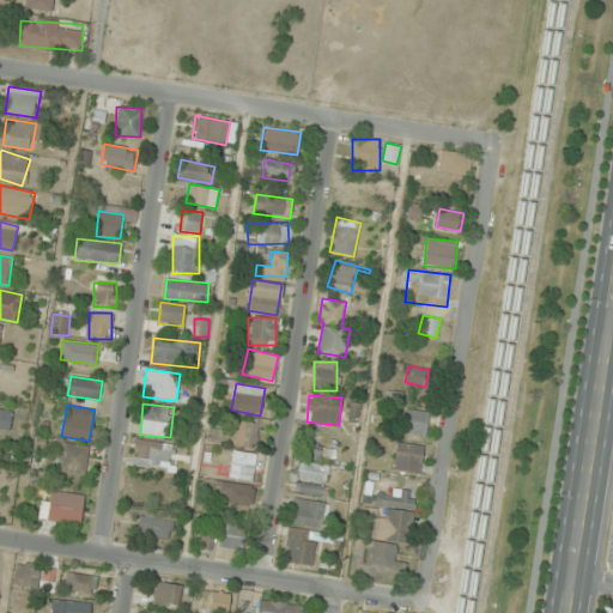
[(0,429),(8,430),(12,411),(0,408),(0,429)]
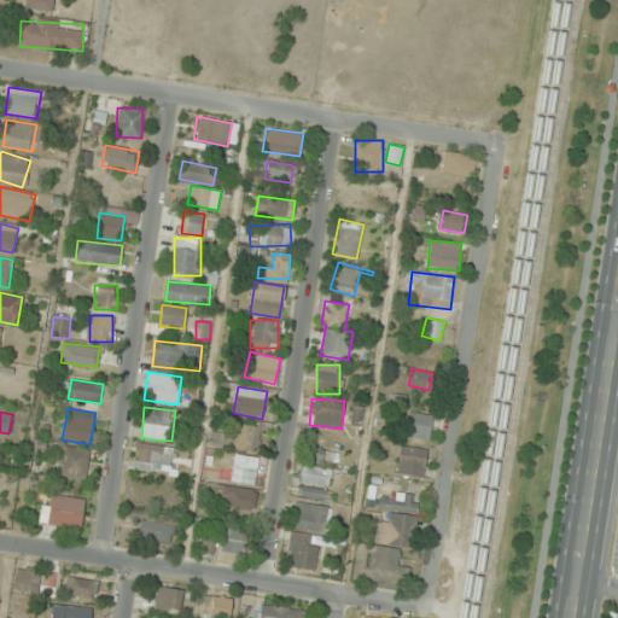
[(429,439),(432,415),(410,412),(406,436),(429,439)]
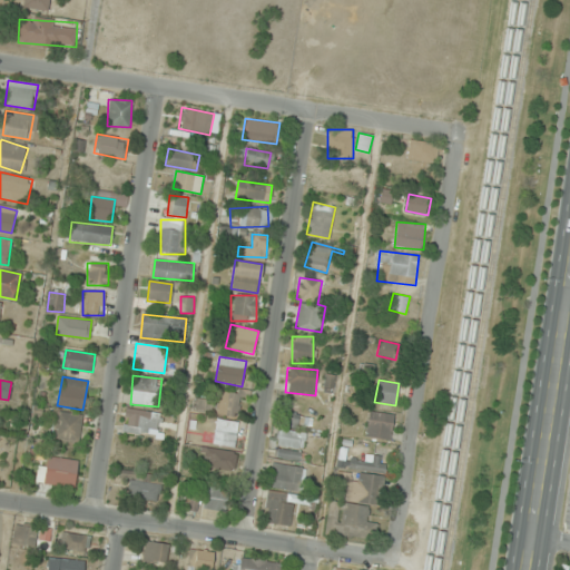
[(237,418),(241,394),(219,390),(217,402),(195,397),(193,410),(237,418)]
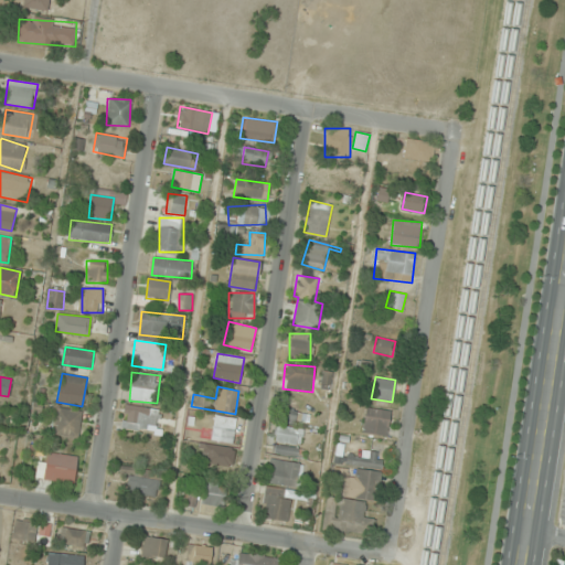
[(121,419),(148,436),(159,416),(132,401),(121,419)]
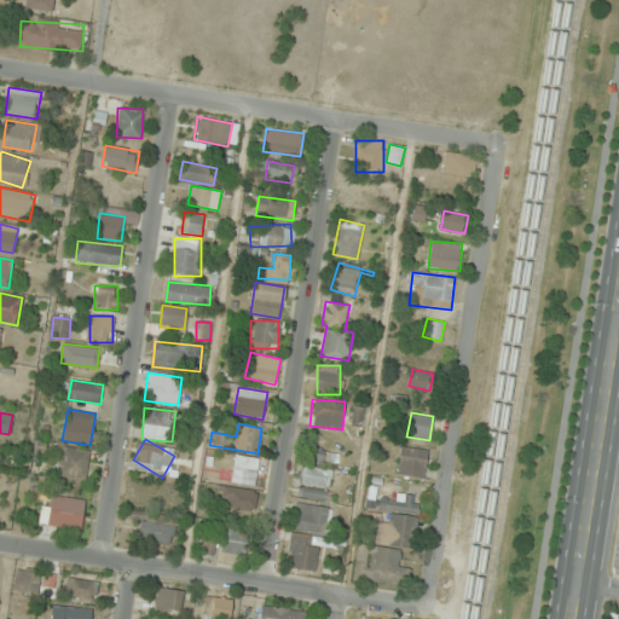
[(87,478),(88,449),(57,447),(56,476),(87,478)]
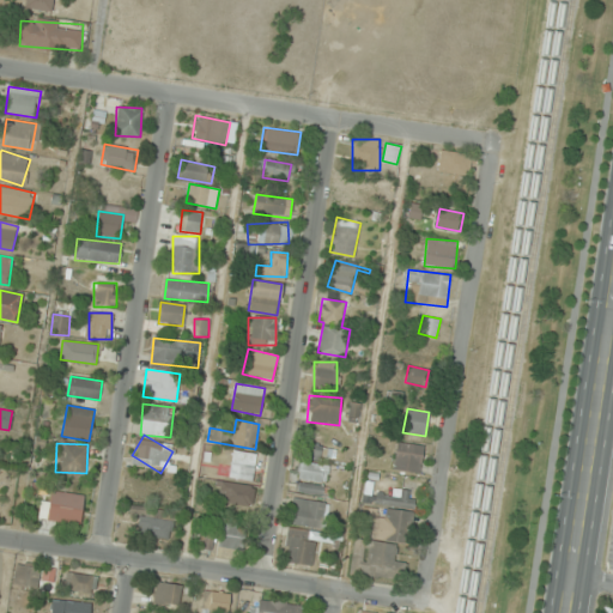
[(322,444),(304,443),(304,459),(322,459),(322,444)]
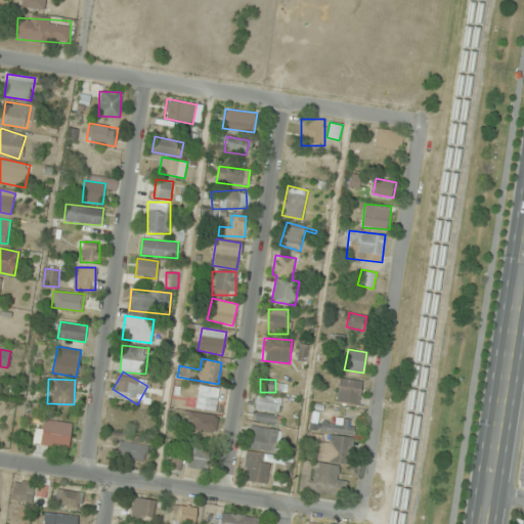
[(357,404),(361,384),(340,380),(336,400),(357,404)]
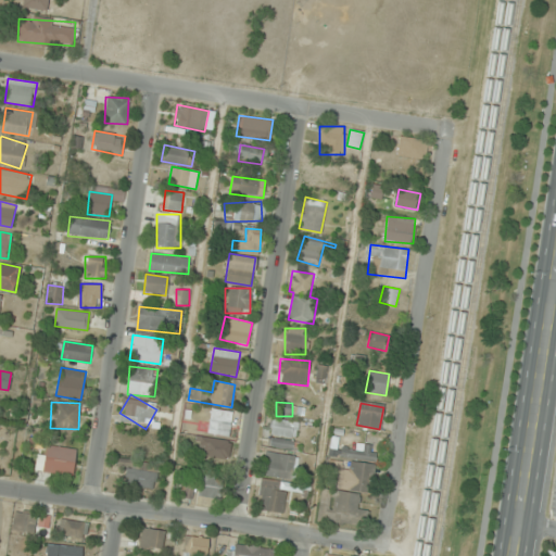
[(229,437),(232,412),(212,408),(207,433),(229,437)]
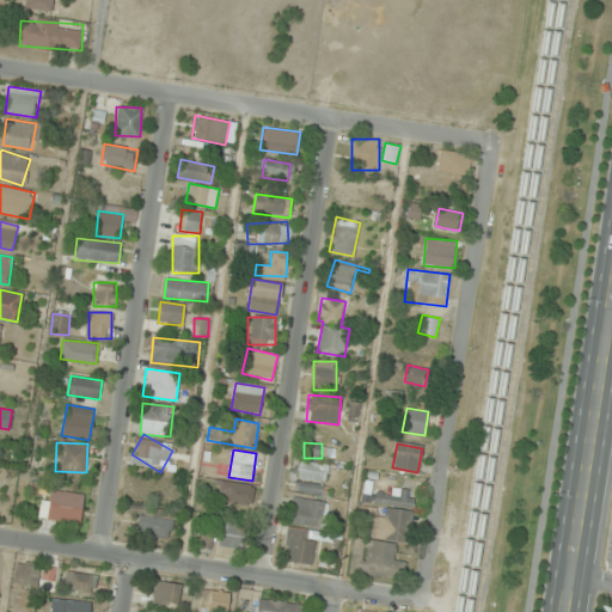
[(326,465),(300,461),(295,491),(323,496),(326,465)]
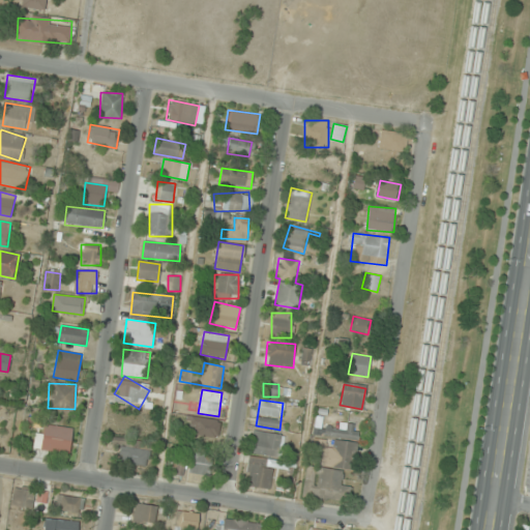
[(189,434),(217,437),(219,419),(192,417),(189,434)]
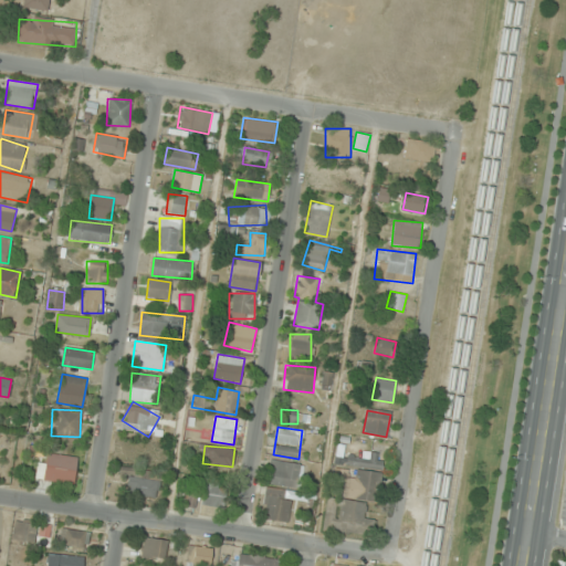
[(347,456),(347,468),(384,468),(384,452),(362,452),(362,456),(347,456)]
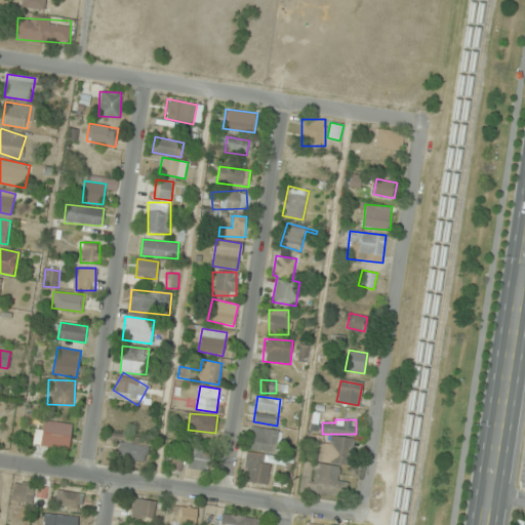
[(41,446),(69,448),(71,425),(43,421),(41,446)]
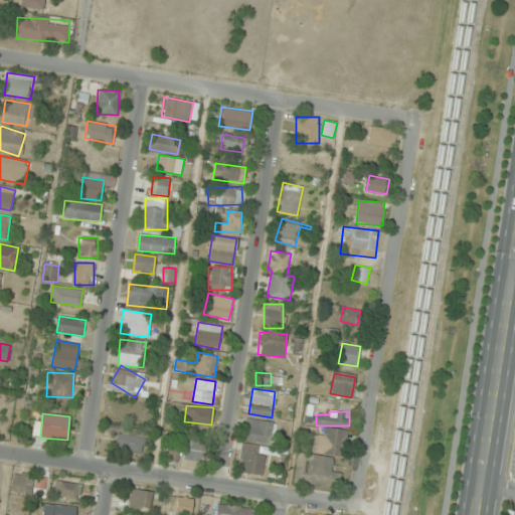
[(243,441),(275,443),(277,421),(245,419),(243,441)]
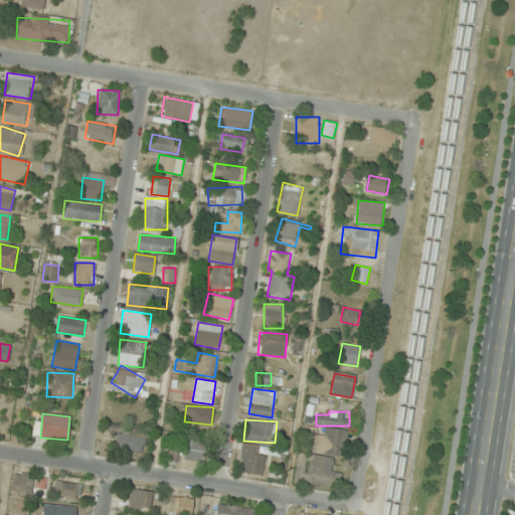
[(294,483),(338,489),(341,472),(332,471),(334,457),(344,458),(348,431),(322,427),(322,428),(306,425),(302,452),(298,452),(294,483)]
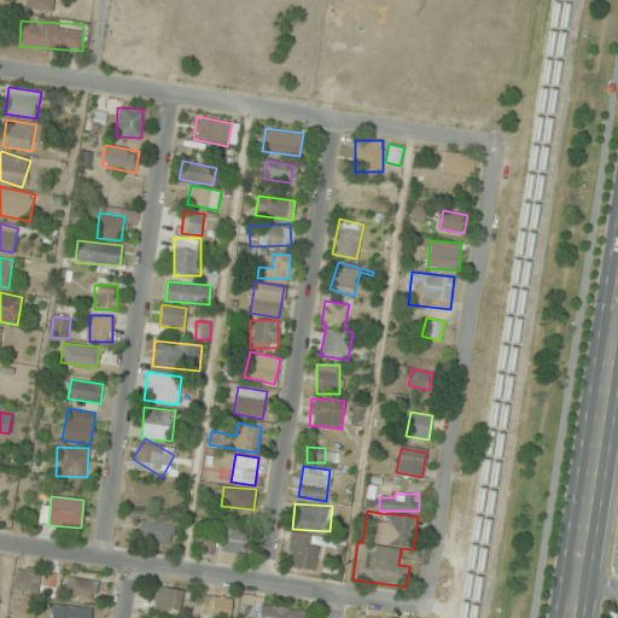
[(170,543),(174,525),(141,520),(138,538),(170,543)]
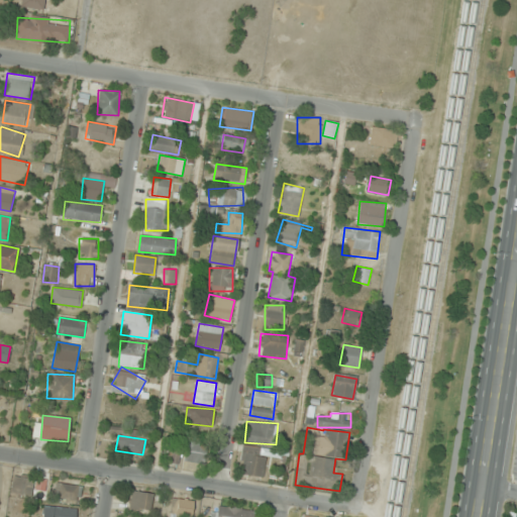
[(184,460),(204,463),(207,444),(187,441),(184,460)]
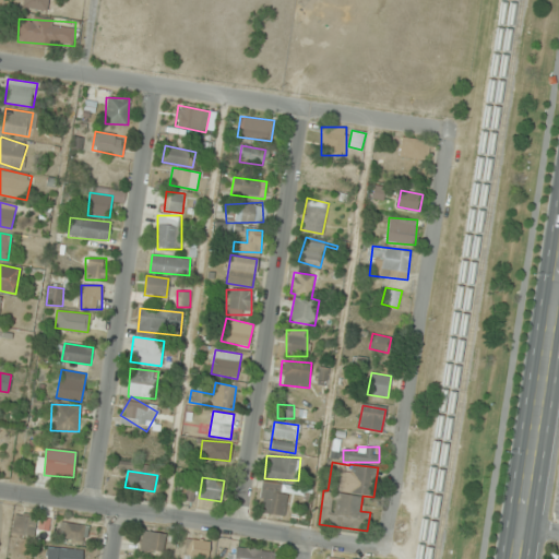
[(285,515),(287,492),(299,494),(300,487),(262,482),(259,512),(285,515)]
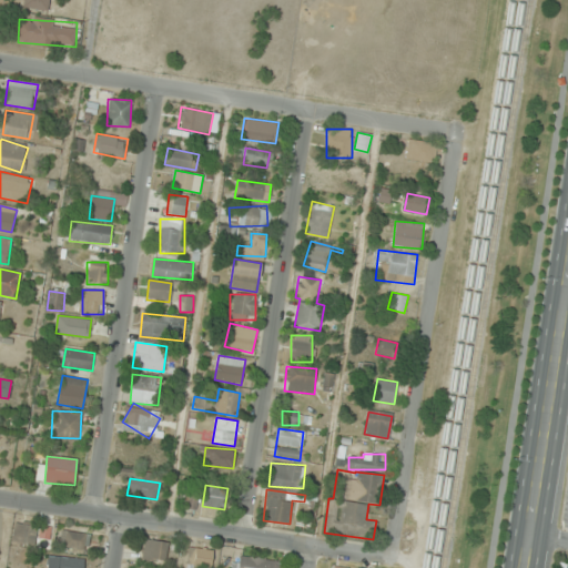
[(195,508),(196,495),(182,495),(182,508),(195,508)]
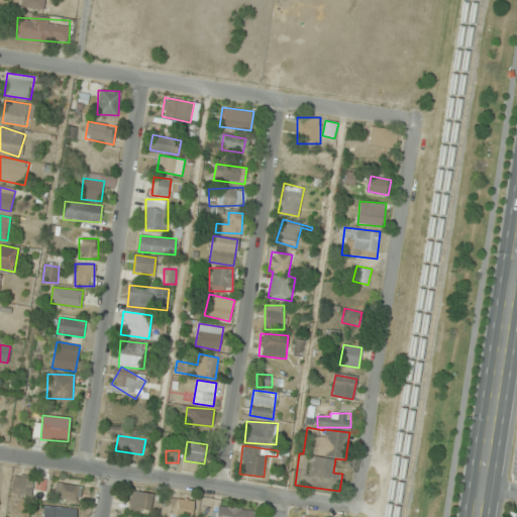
[(11,505),(30,507),(33,479),(14,477),(11,505)]
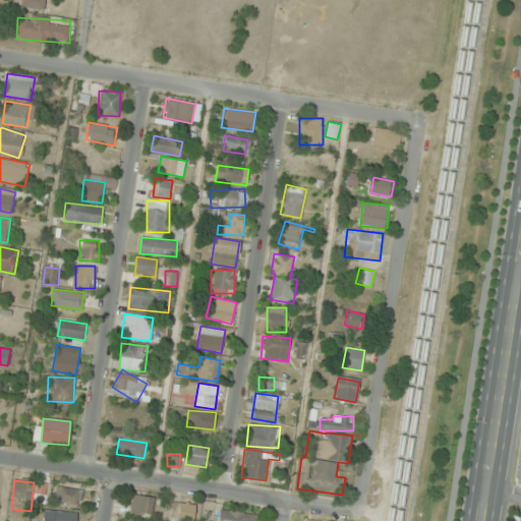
[(55,504),(77,505),(78,488),(55,487),(55,504)]
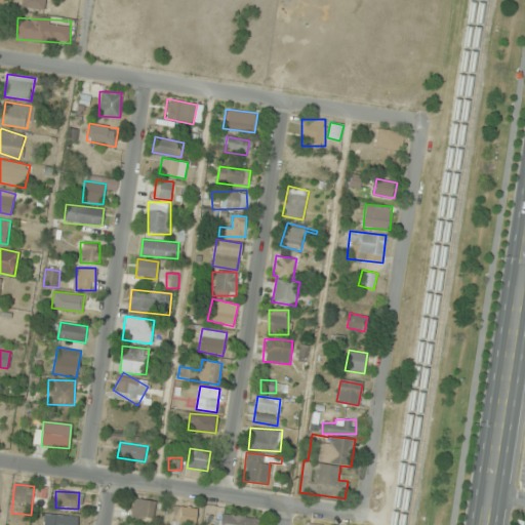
[(131,516),(154,519),(156,500),(133,498),(131,516)]
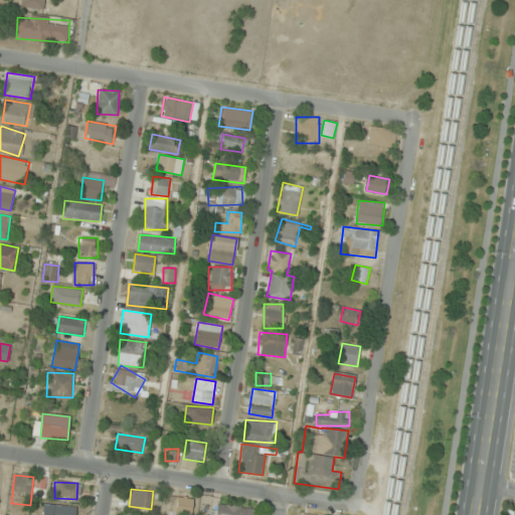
[(170,512),(192,514),(194,498),(172,496),(170,512)]
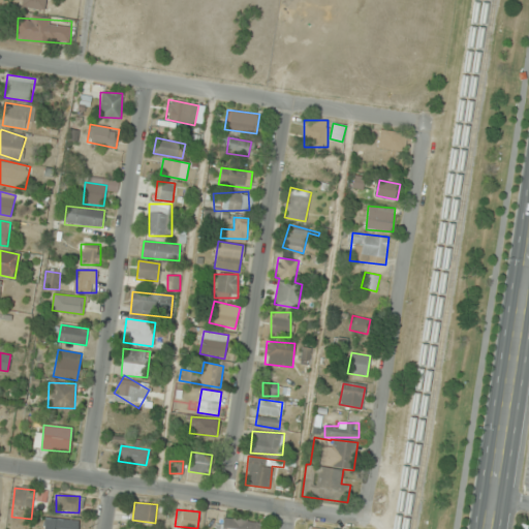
[(218,518),(216,528),(258,528),(259,522),(218,518)]
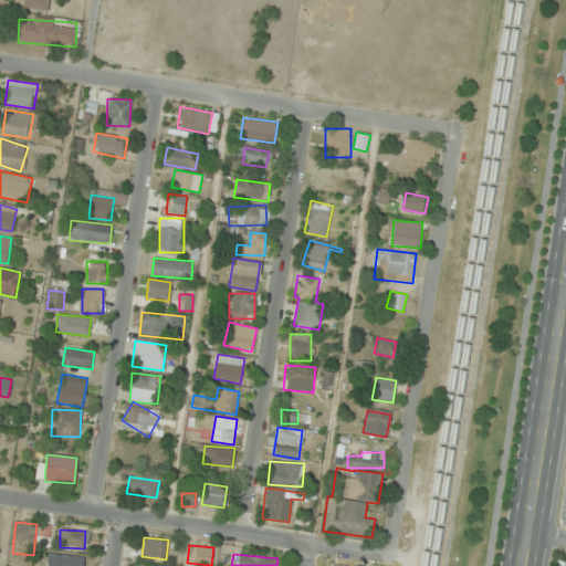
[(82,565),(83,556),(48,555),(46,565),(82,565)]
